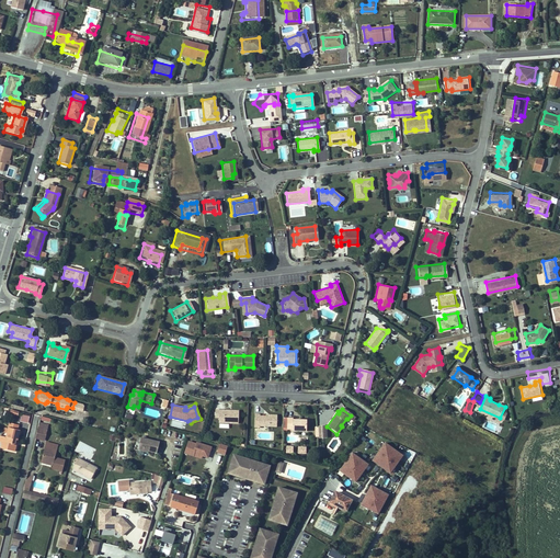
[(237,424),(238,411),(214,410),(214,418),(218,418),(217,423),(237,424)]
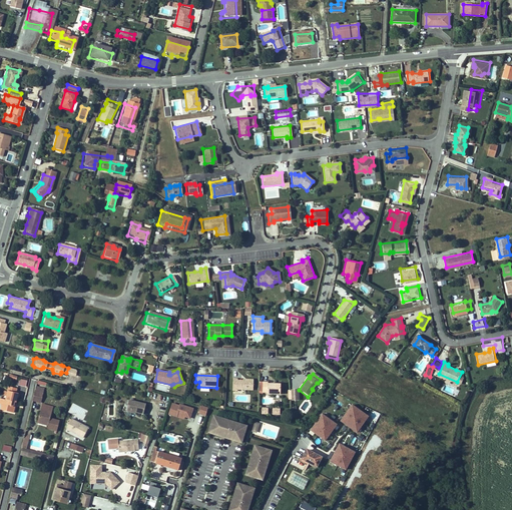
[(20,376),(19,383),(26,384),(28,378),(20,376)]
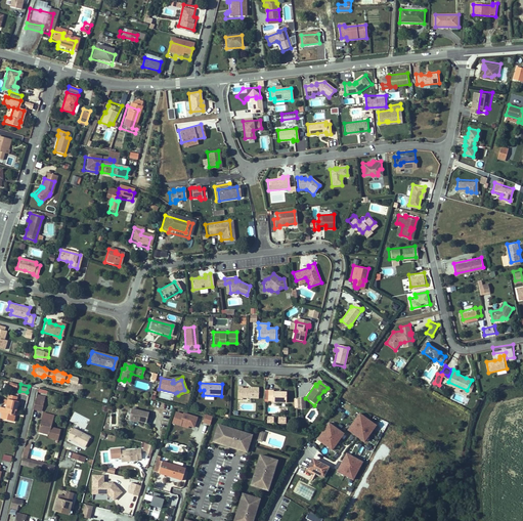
[(236,388),(236,400),(242,401),(242,399),(257,399),(257,389),(250,389),(250,390),(243,389),(242,388),(236,388)]
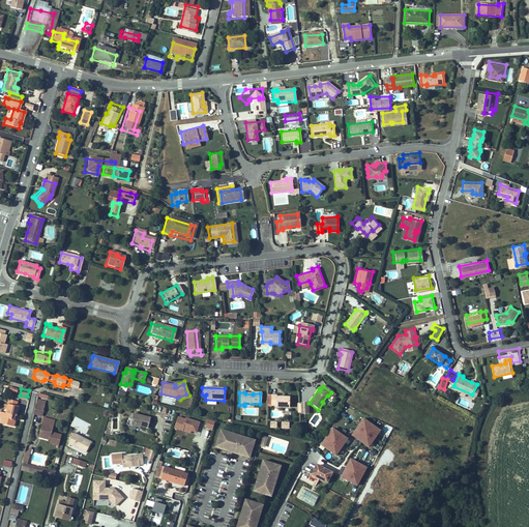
[(288,408),(289,398),(275,398),(275,396),(270,396),(270,406),(275,406),(275,408),(288,408)]
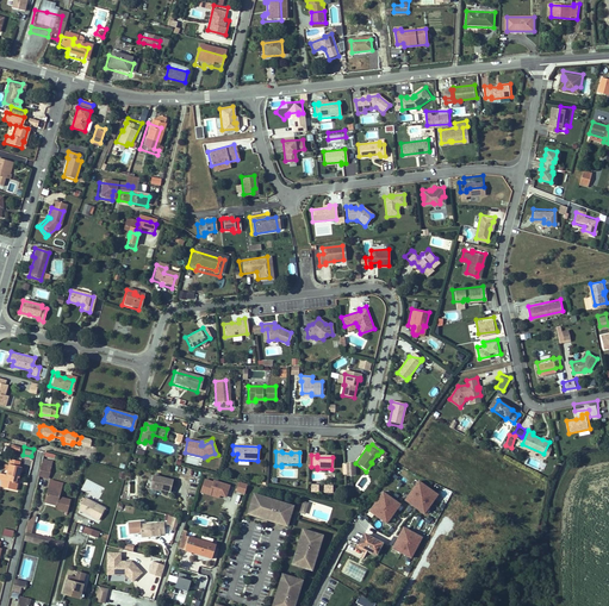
[(18,466),(7,463),(4,475),(1,487),(14,491),(17,483),(14,482),(16,478),(18,479),(20,467),(18,466)]
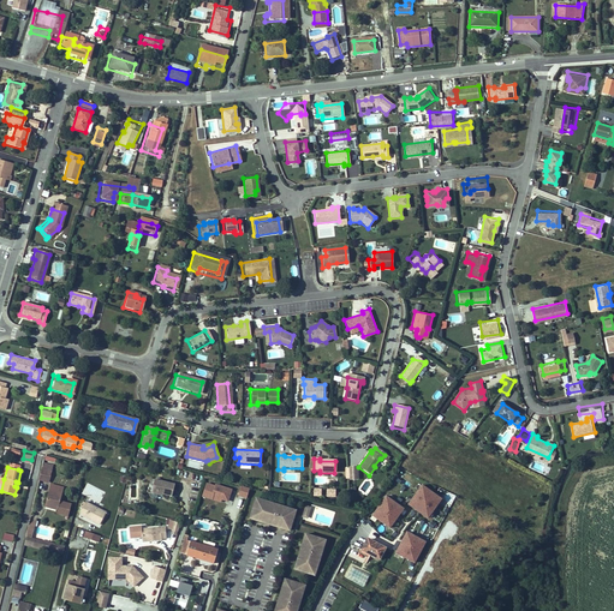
[(47,480),(49,469),(40,467),(37,479),(47,480)]
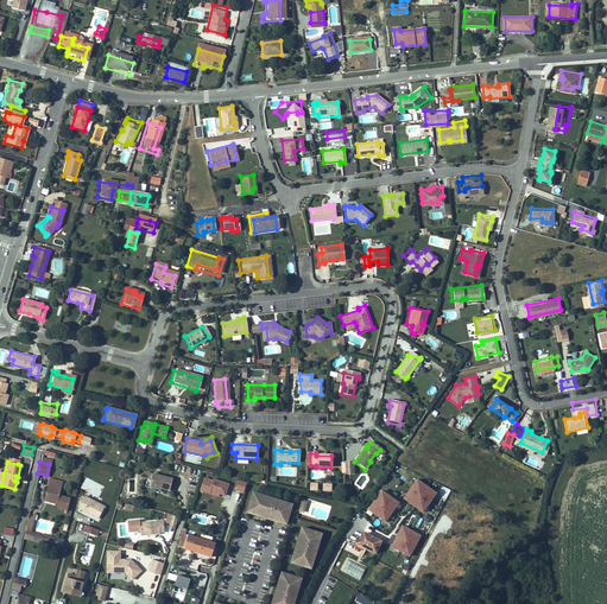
[(387,529),(398,535),(421,547),(441,508),(437,507),(442,497),(422,487),(425,481),(394,465),(387,479),(408,490),(387,529)]
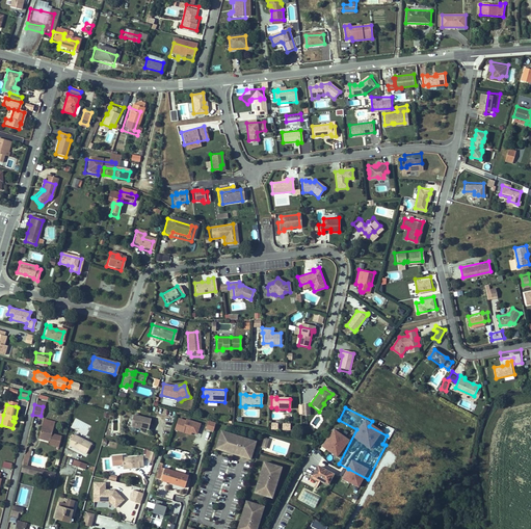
[(197,433),(202,421),(179,414),(175,426),(197,433)]
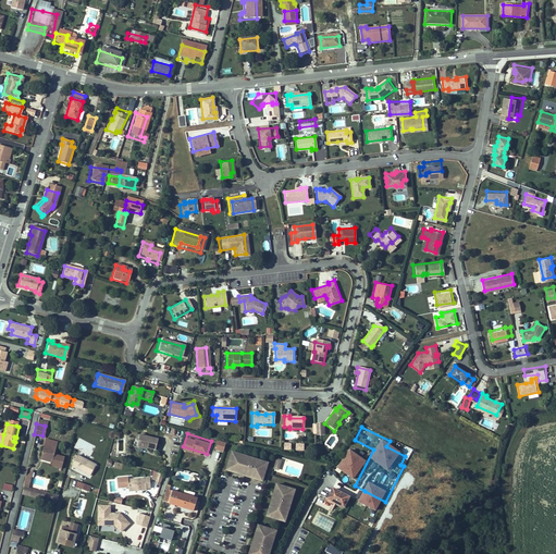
[(156,450),(158,439),(140,434),(137,445),(147,447),(156,450)]
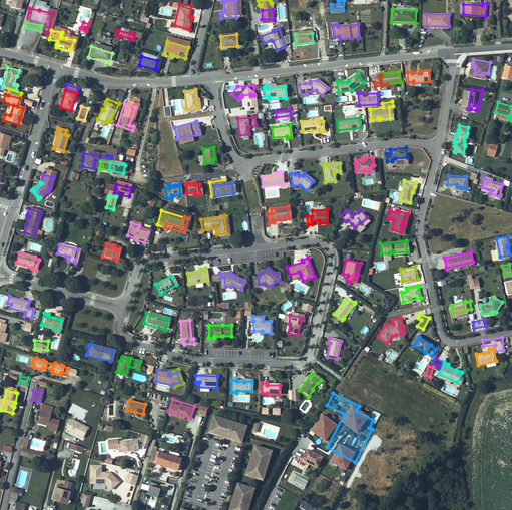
[(41,403),(38,415),(39,415),(41,407),(52,410),(52,406),(41,403)]
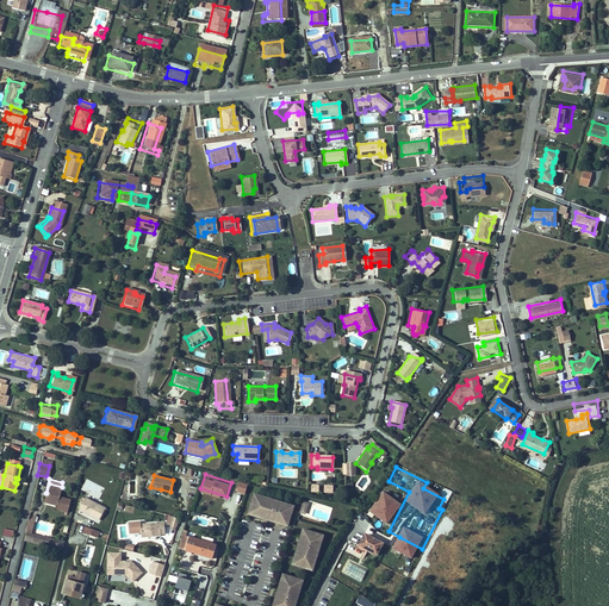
[(237,488),(246,491),(248,481),(240,479),(237,488)]
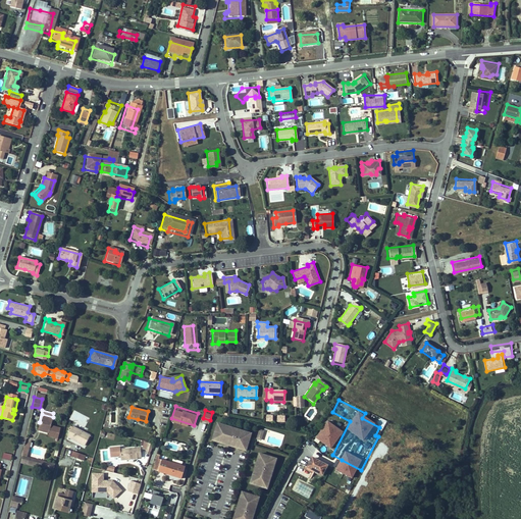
[(51,425),(53,417),(42,414),(40,422),(39,422),(37,427),(48,430),(48,433),(47,434),(57,437),(59,427),(51,425)]
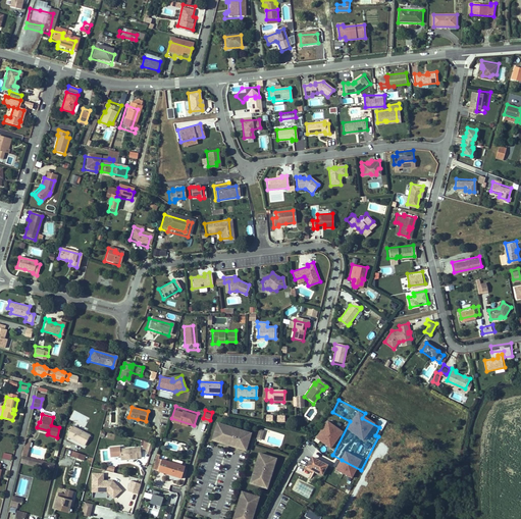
[(331,447),(344,428),(328,418),(315,435),(331,447)]
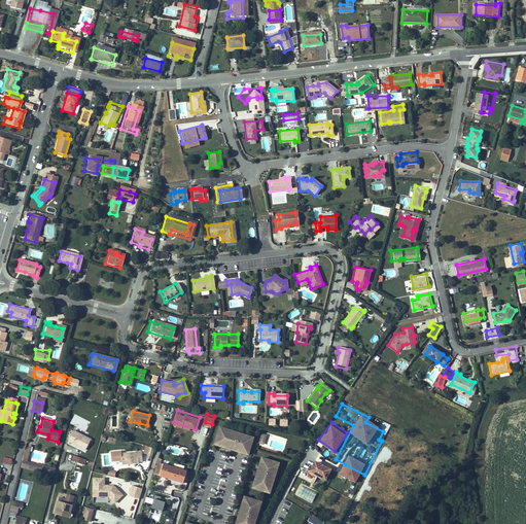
[(224,430),(219,428),(215,442),(220,443),(219,445),(223,447),(224,445),(228,445),(226,448),(228,448),(237,451),(238,448),(241,450),(240,452),(248,454),(250,450),(248,450),(251,441),(252,441),(254,437),(245,434),(245,437),(242,435),(242,433),(233,430),(232,432),(229,431),(230,429),(225,428),(224,427),(224,430)]
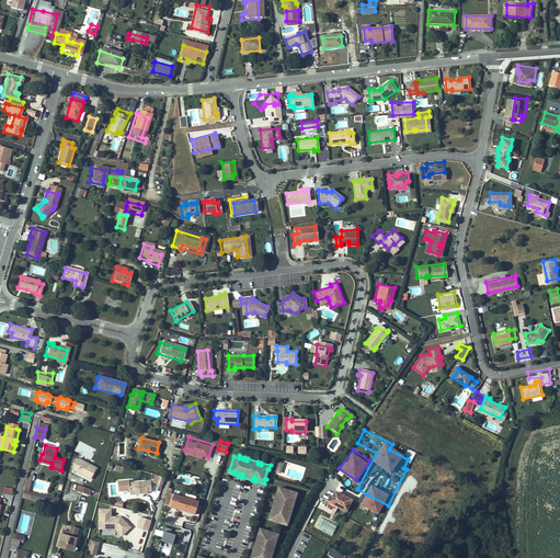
[(98,465),(79,456),(72,467),(91,476),(98,465)]
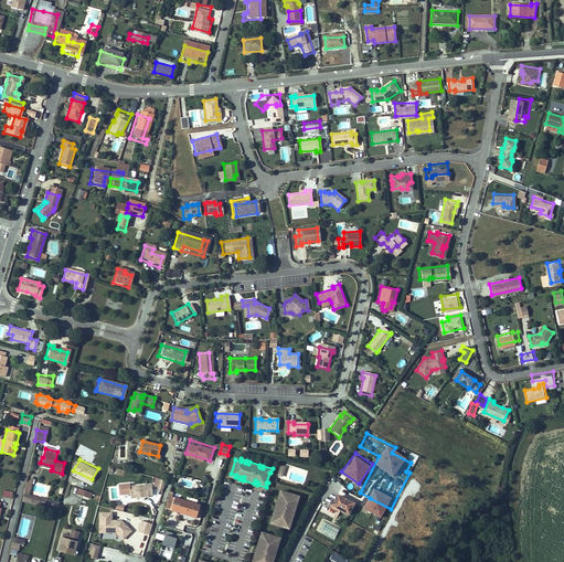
[(131,498),(139,497),(139,499),(148,499),(148,497),(152,497),(151,486),(130,487),(131,498)]
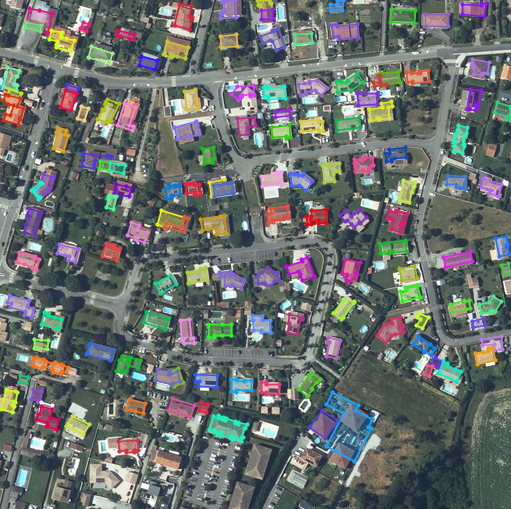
[(74,449),(82,451),(85,444),(77,442),(74,449)]
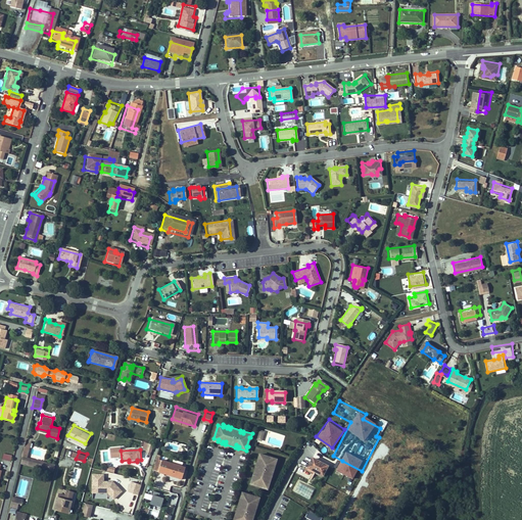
[(266,455),(262,454),(258,463),(262,463),(261,466),(257,466),(256,469),(256,470),(258,470),(257,475),(255,475),(254,475),(253,478),(253,479),(255,479),(254,484),(268,488),(269,483),(271,484),(272,483),(272,480),(273,480),(270,479),(272,474),(274,475),(274,474),(275,471),(273,470),(274,467),(276,468),(279,459),(275,458),(274,460),(265,457),(266,455)]
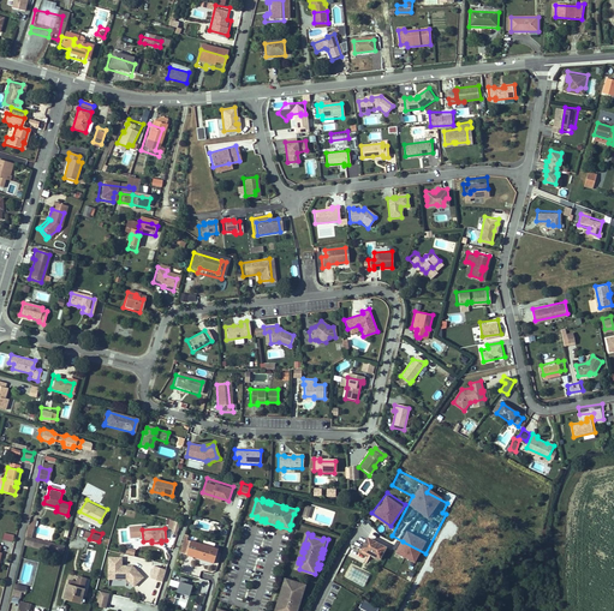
[(368,538),(361,551),(380,561),(387,549),(368,538)]
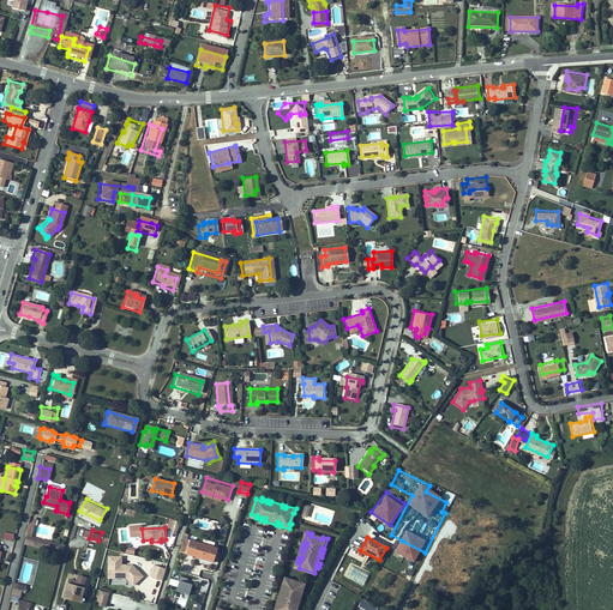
[(425,553),(402,541),(395,553),(418,565),(425,553)]
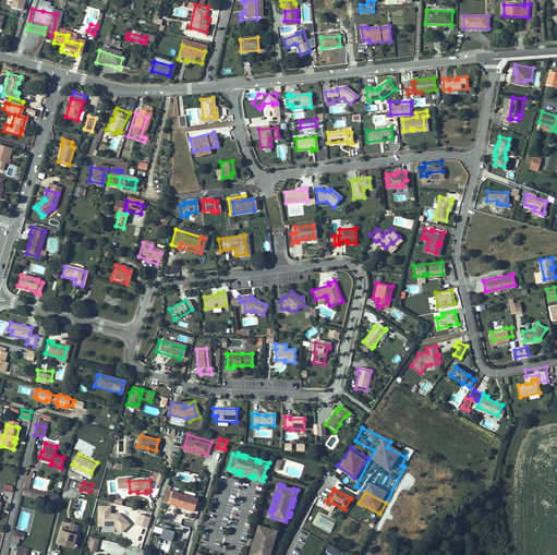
[(172,493),(168,506),(193,514),(197,501),(172,493)]
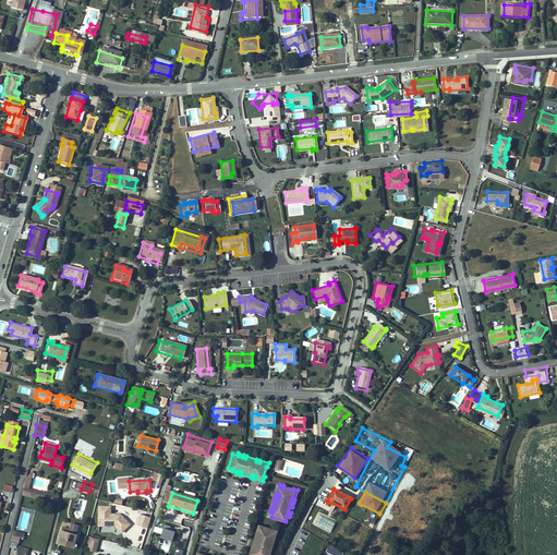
[(104,509),(98,508),(98,528),(114,528),(121,534),(129,526),(120,517),(109,516),(104,516),(104,509)]
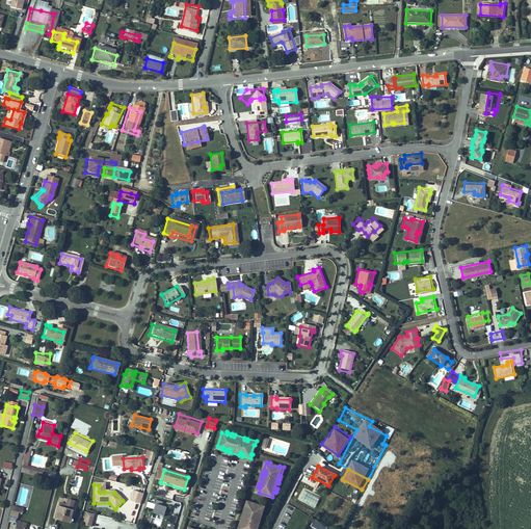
[(298,496),(316,504),(321,495),(306,487),(303,492),(301,491),(298,496)]
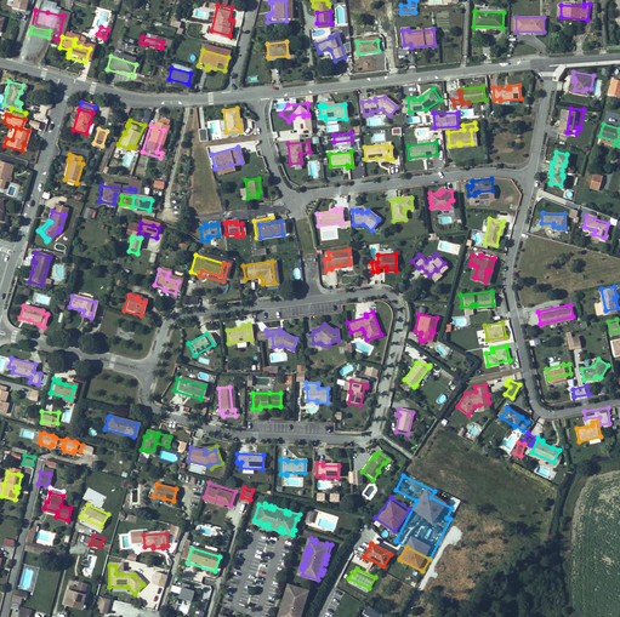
[(168,576),(155,572),(152,584),(164,588),(168,576)]
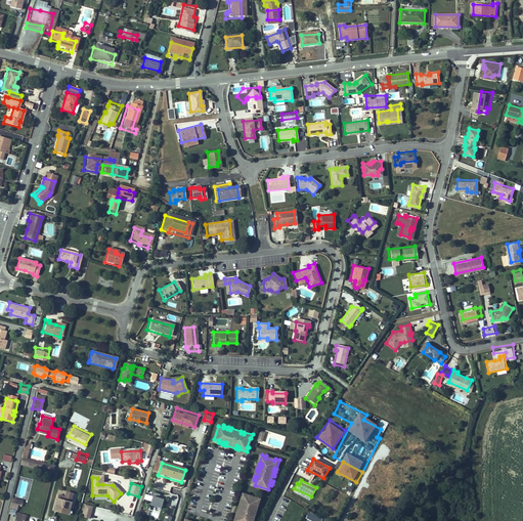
[(63,501),(57,498),(56,498),(53,510),(69,514),(72,503),(71,503),(73,493),(66,491),(64,496),(63,501)]
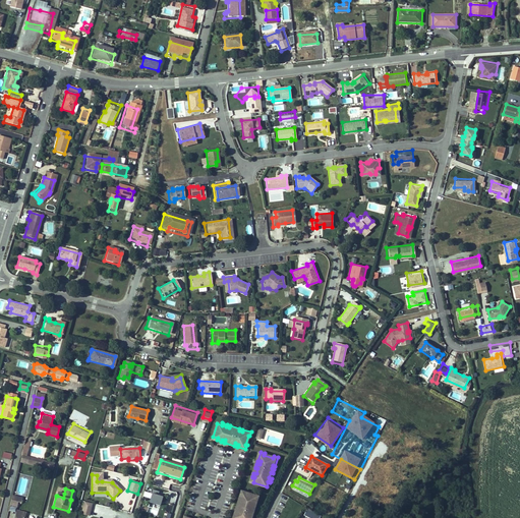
[(153,491),(147,510),(158,513),(163,494),(153,491)]
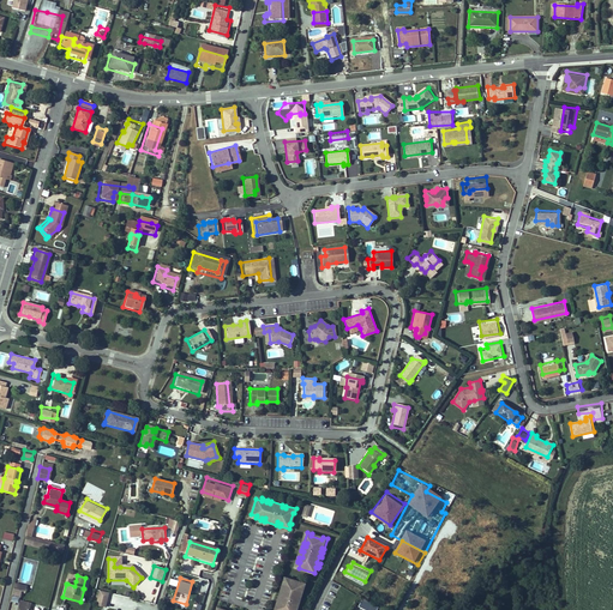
[(288,579),(288,578),(286,584),(283,584),(282,587),(282,589),(284,589),(283,595),(280,595),(278,599),(281,599),(280,603),(277,603),(275,609),(296,609),(298,609),(295,608),(296,604),(299,605),(300,601),(298,599),(300,593),(302,595),(302,593),(304,590),(301,589),(302,583),(288,579)]
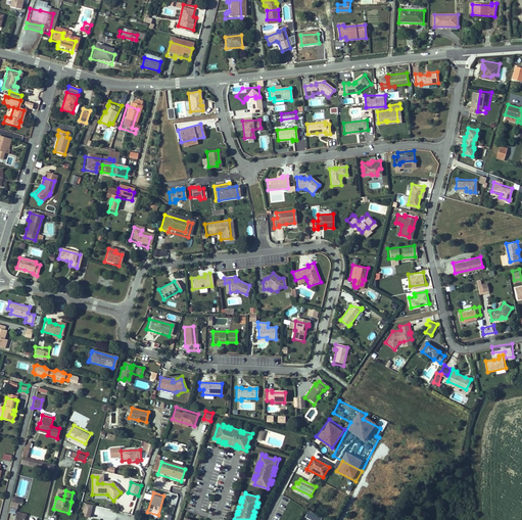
[(20,501),(10,499),(8,507),(15,509),(16,505),(19,505),(20,501)]
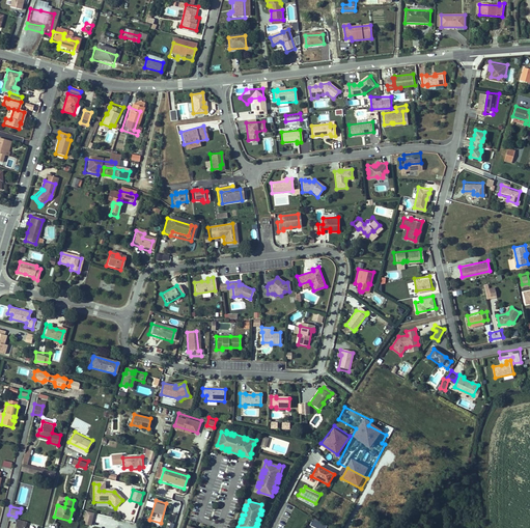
[(93,515),(86,512),(82,525),(90,527),(93,515)]
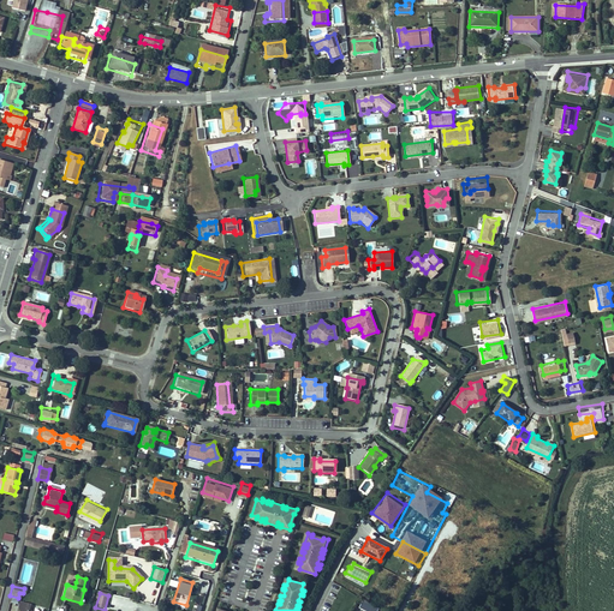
All buildings are outlined.
